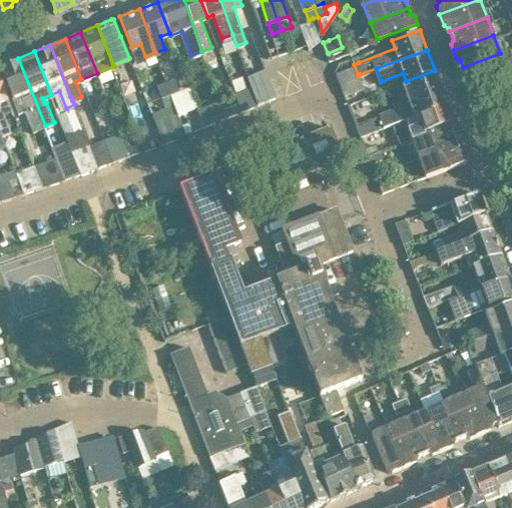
[(18,58),(0,65),(20,112),(26,109),(34,130),(45,125),(18,58)]
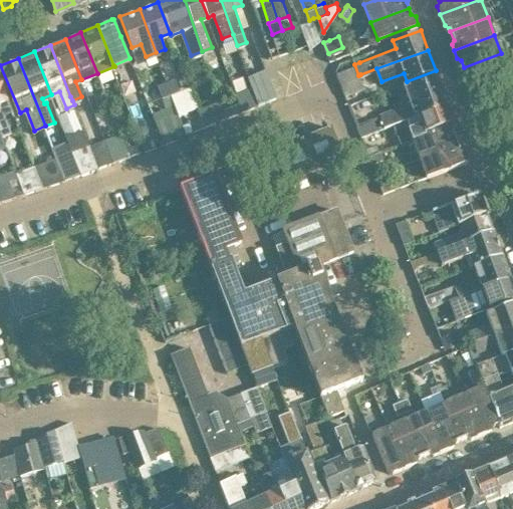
[(266,67),(248,74),(252,85),(258,102),(276,95),(266,67)]
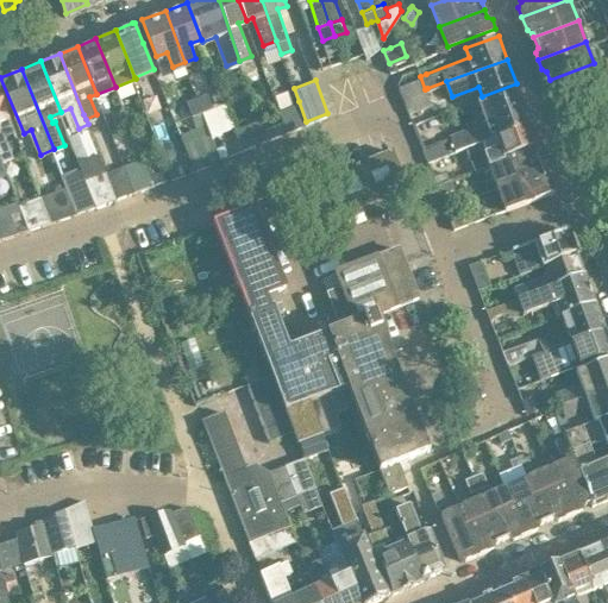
[(516,83),(482,96),(478,98),(488,121),(480,124),(478,123),(450,133),(455,149),(467,144),(530,121),(516,83)]
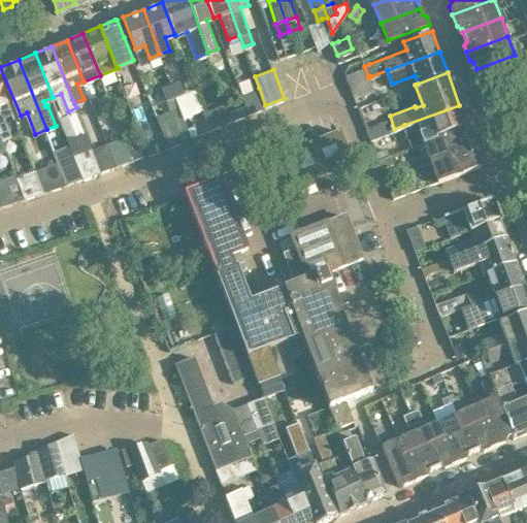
[(351,85),(355,96),(374,88),(370,76),(368,77),(351,85)]
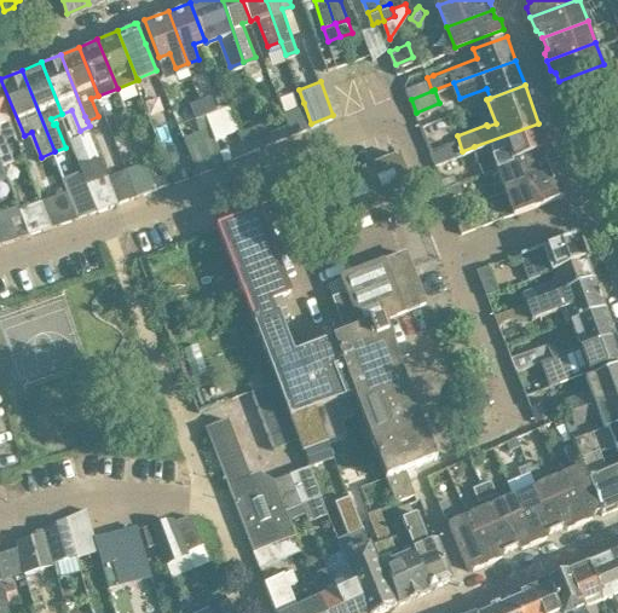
[(0,91),(0,155),(3,162),(15,157),(6,136),(16,132),(0,91)]
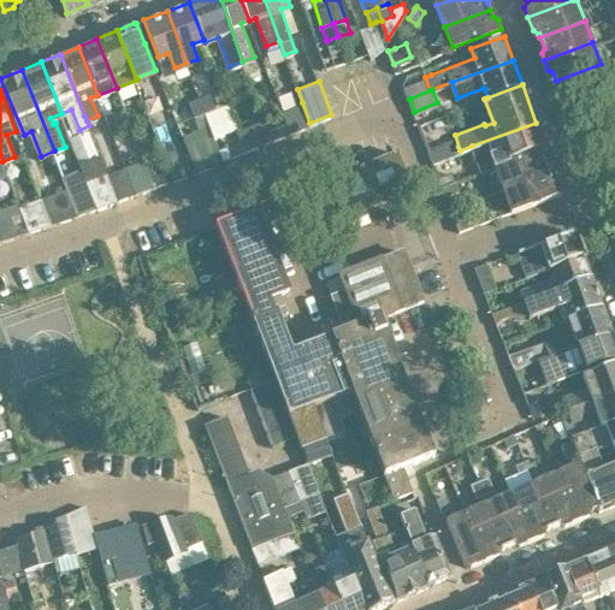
[(200,95),(206,111),(217,106),(211,92),(200,95)]
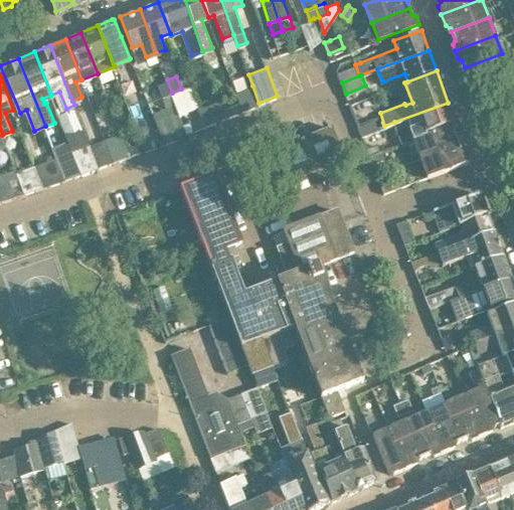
[(163,97),(172,93),(167,79),(158,83),(163,97)]
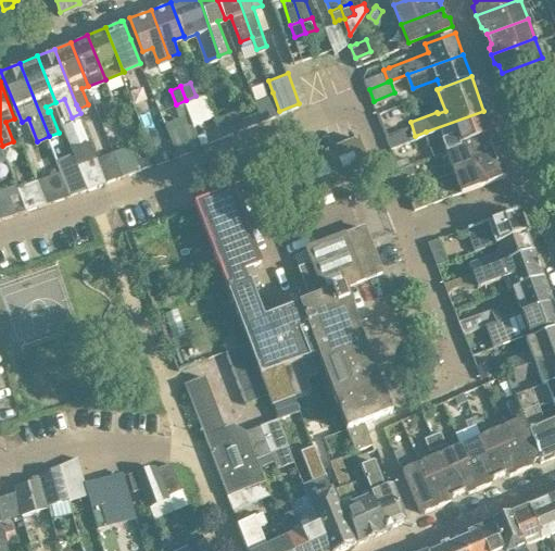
[(273,92),(255,99),(259,109),(262,119),(279,111),(273,92)]
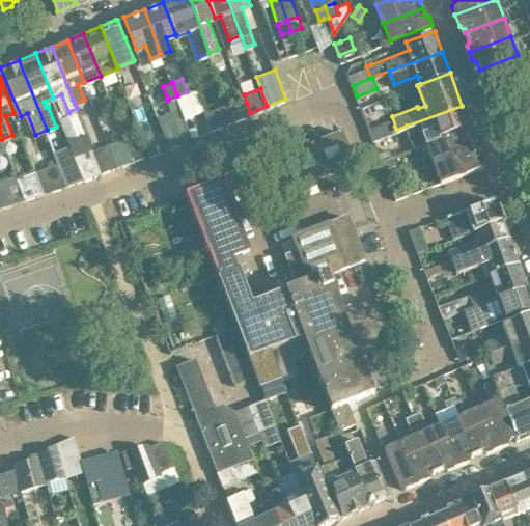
[(227,102),(204,110),(212,129),(234,119),(231,110),(227,102)]
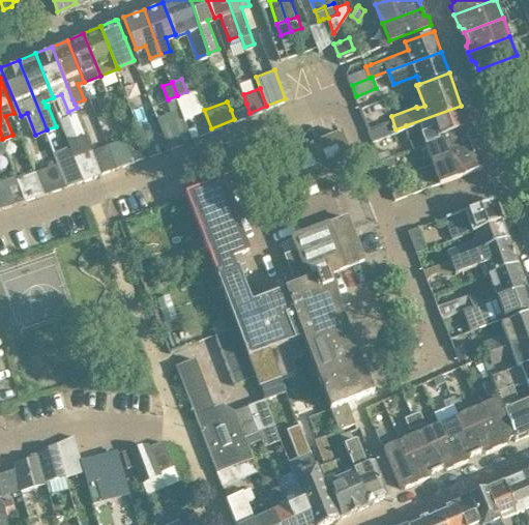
[(246,104),(231,110),(234,119),(250,113),(246,104)]
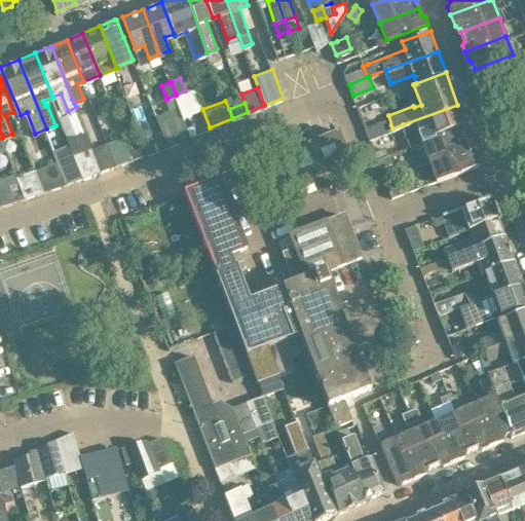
[(457,105),(403,124),(410,145),(422,140),(435,136),(435,134),(463,122),(457,105)]
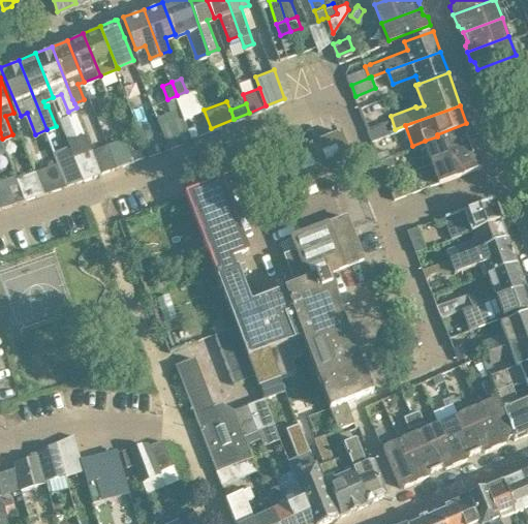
[(391,116),(367,125),(372,137),(395,129),(391,116)]
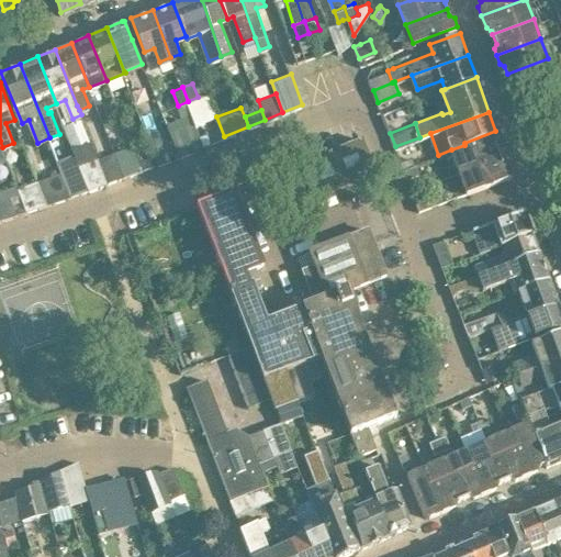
[(206,130),(200,133),(203,144),(211,141),(206,130)]
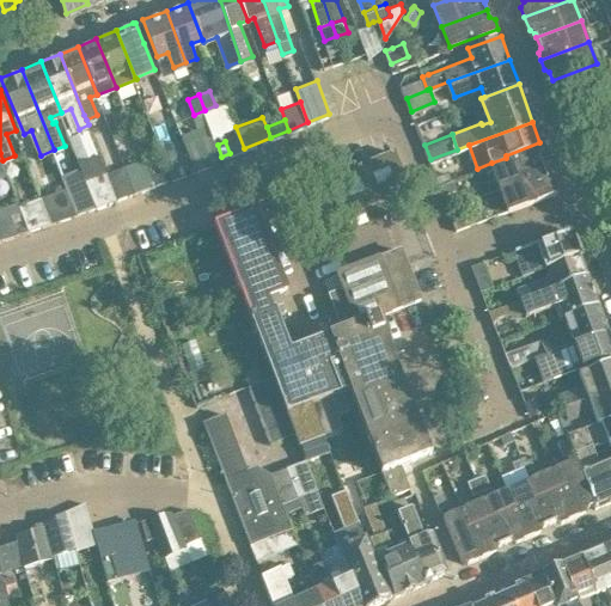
[(506,158),(492,163),(500,184),(544,167),(542,160),(544,155),(539,142),(506,155),(506,158)]
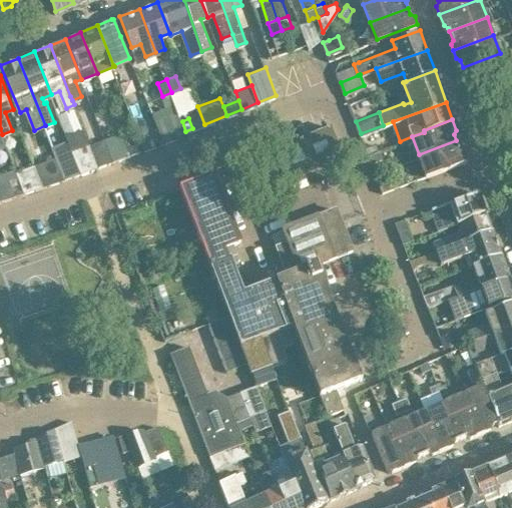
[(262,151),(273,183),(343,155),(330,123),(327,124),(289,140),(262,151)]
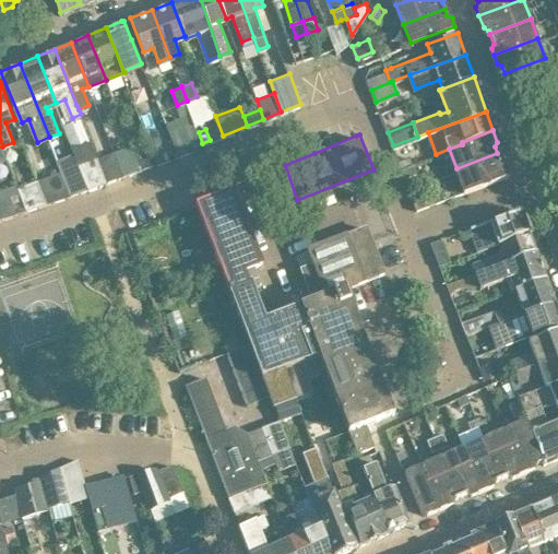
[(75,153),(80,164),(90,187),(107,180),(97,157),(91,141),(73,148),(75,153)]
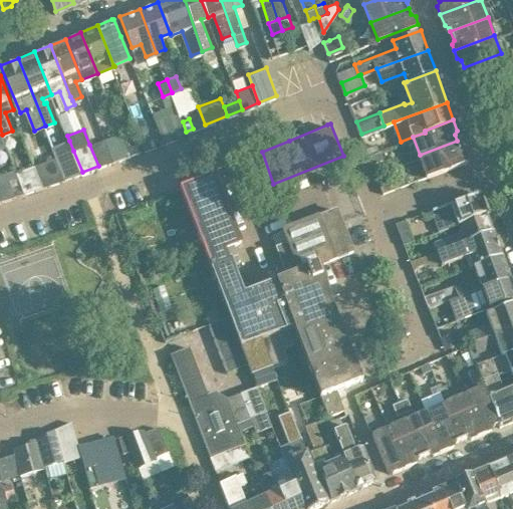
[(104,139),(113,161),(131,155),(126,146),(121,133),(104,139)]
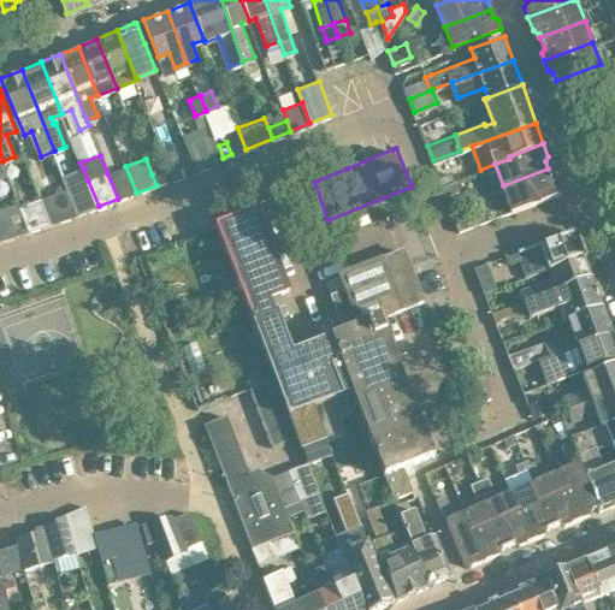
[(185,164),(171,169),(173,178),(189,172),(185,164)]
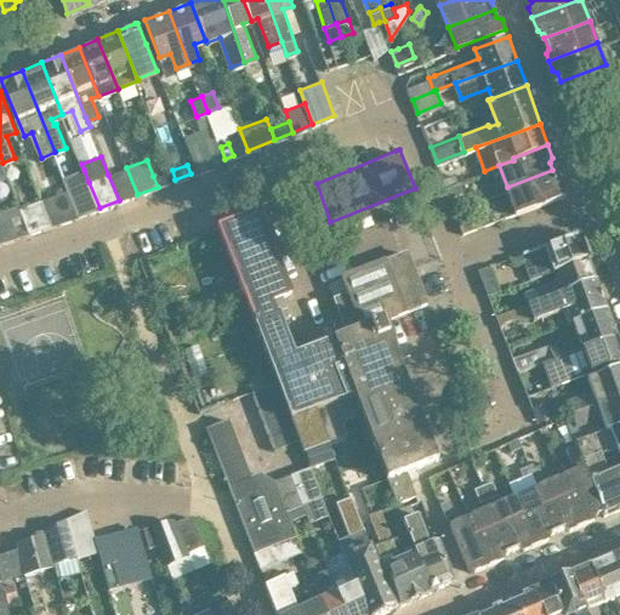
[(137,194),(126,168),(108,175),(119,200),(137,194)]
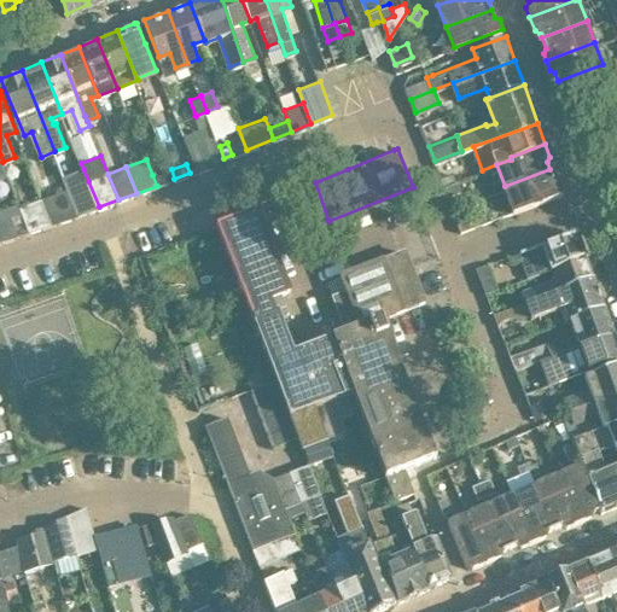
[(69,188),(79,214),(99,207),(88,181),(83,169),(64,176),(69,188)]
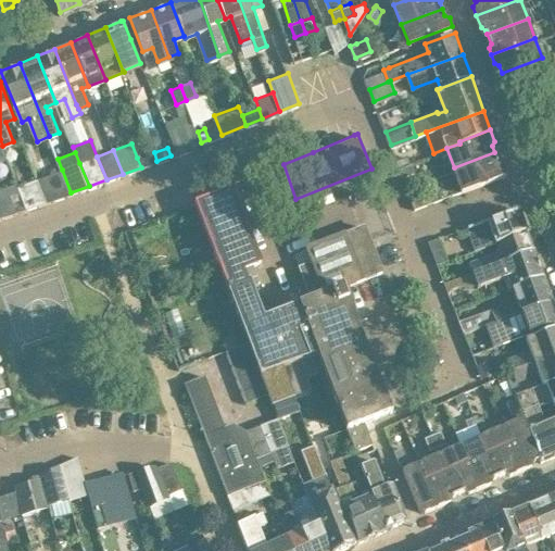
[(494,152),(454,167),(462,189),(506,173),(502,161),(497,159),(494,152)]
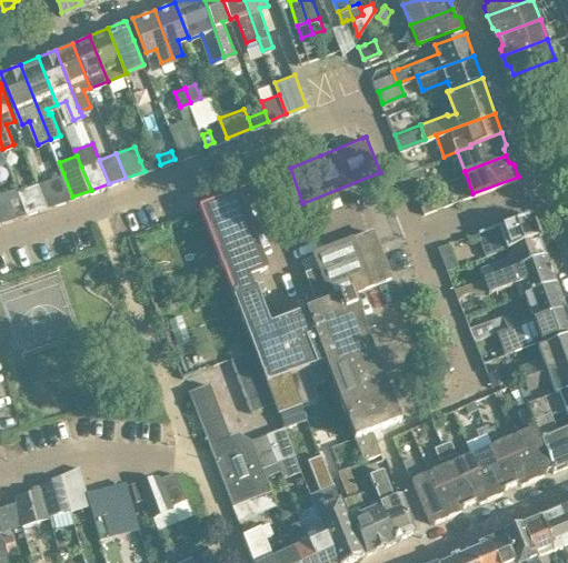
[(140,161),(145,171),(156,166),(152,157),(140,161)]
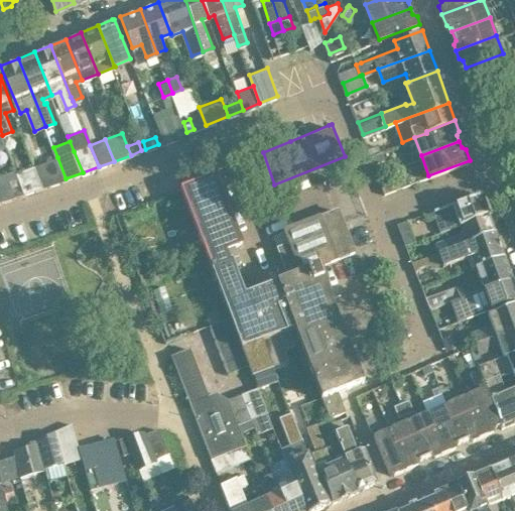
[(382,149),(371,154),(374,162),(385,157),(382,149)]
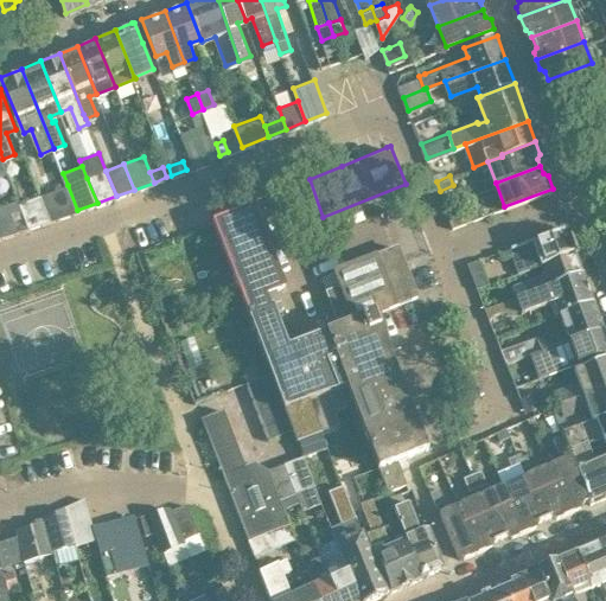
[(77,210),(68,185),(40,194),(50,219),(77,210)]
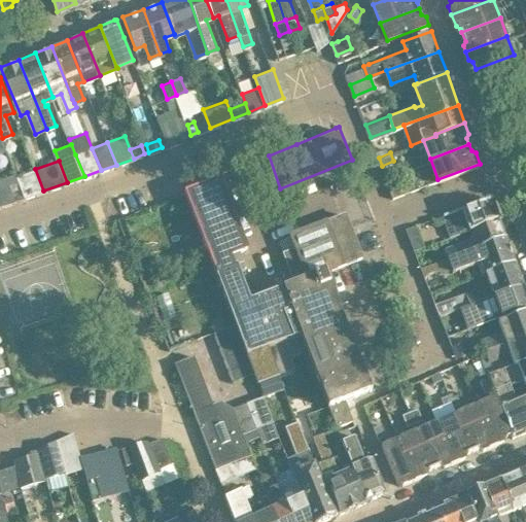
[(43,190),(35,169),(18,176),(25,197),(43,190)]
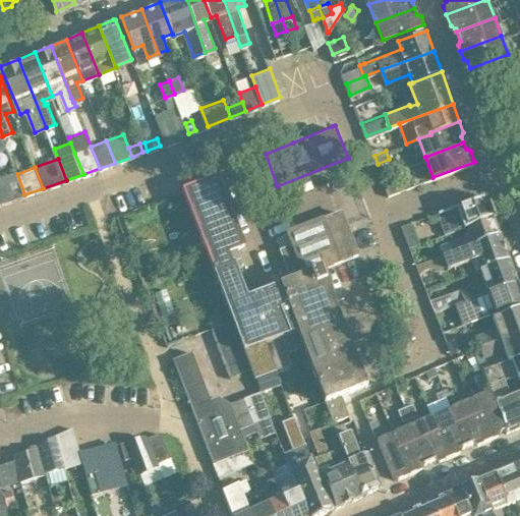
[(0,177),(0,190),(4,202),(24,194),(17,174),(15,171),(0,177)]
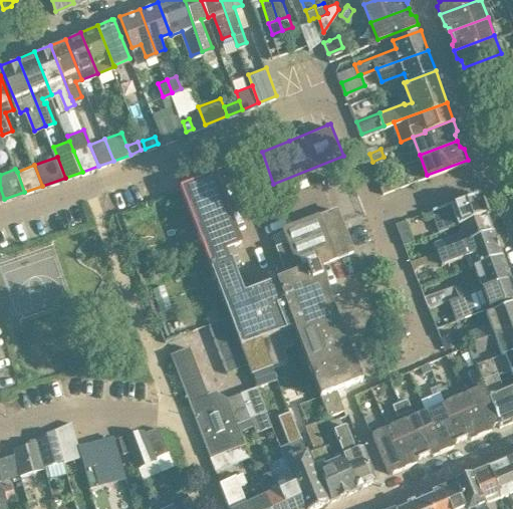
[(362,377),(318,262),(289,272),(245,289),(233,261),(240,258),(234,242),(241,239),(214,171),(181,184),(180,184),(181,185),(211,264),(230,314),(235,326),(239,338),(241,344),(261,336),(294,324),(313,375),(319,391),(328,414),(344,408),(336,388),(362,377)]
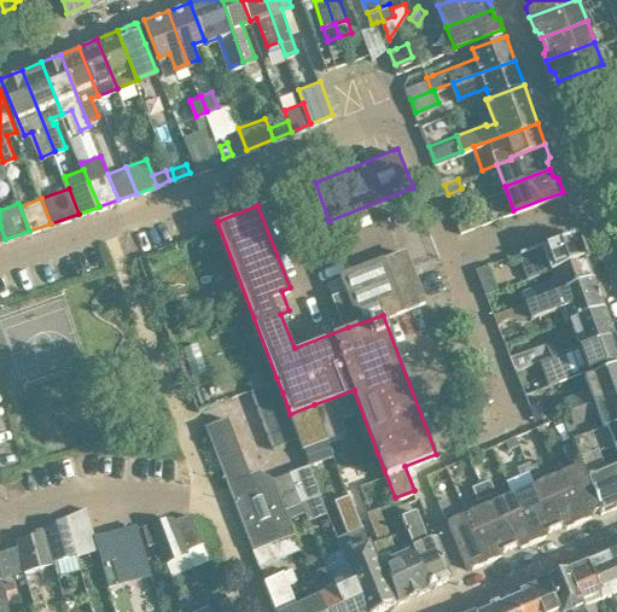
[(458,220),(458,221),(461,229),(475,225),(471,215),(458,220)]
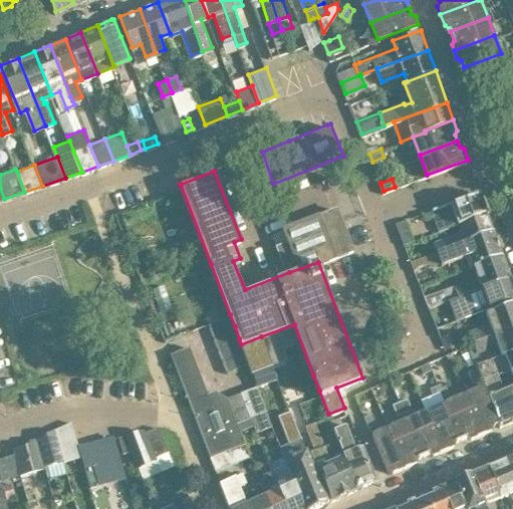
[(458,221),(486,211),(480,192),(467,197),(454,202),(453,200),(433,207),(433,208),(423,211),(425,217),(435,213),(438,221),(440,227),(458,221)]
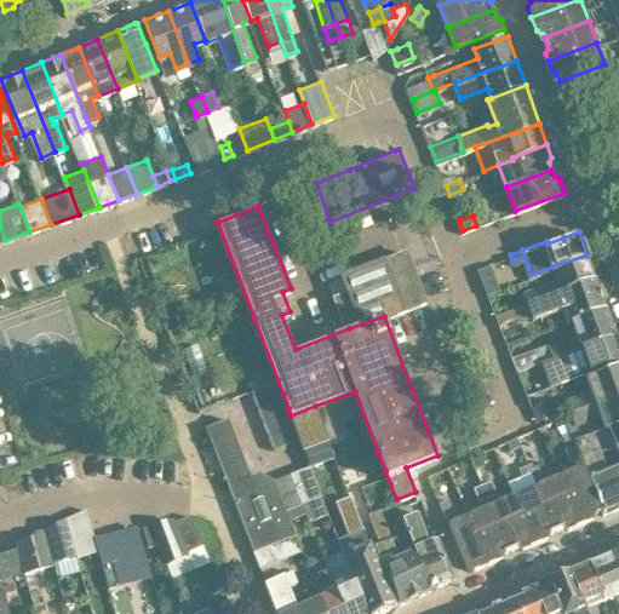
[(337,296),(349,328),(384,316),(427,299),(407,250),(343,274),(350,290),(337,296)]
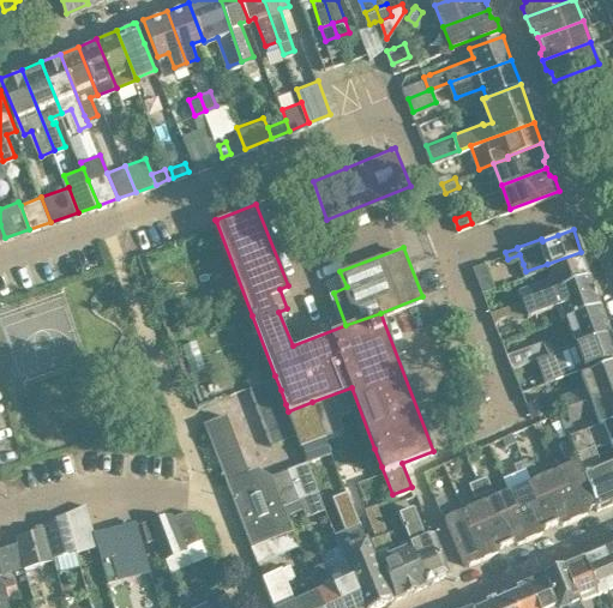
[(522,296),(589,272),(581,252),(547,264),(551,275),(528,282),(517,287),(522,296)]
